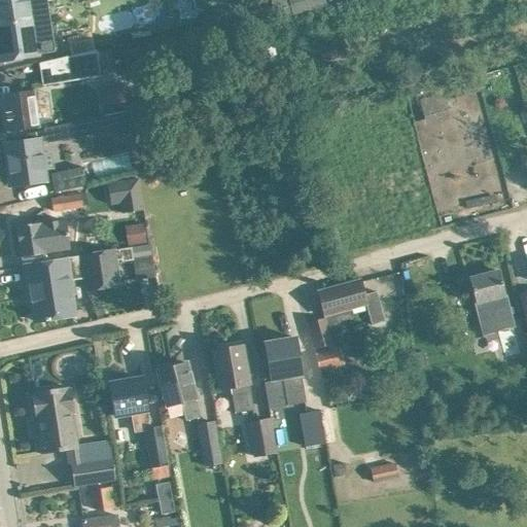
[(0,0),(0,60),(20,58),(37,56),(55,53),(45,0),(0,0)]
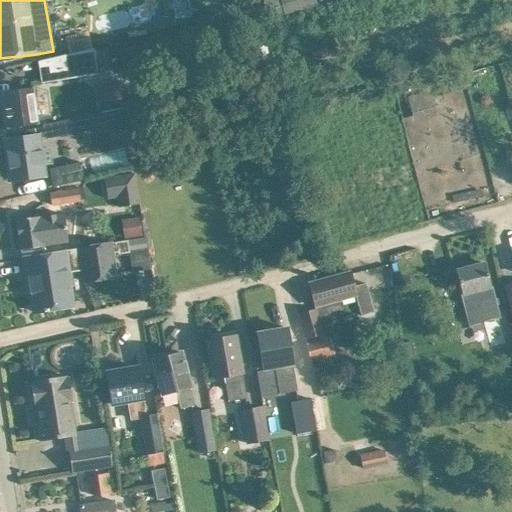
[(59,0),(64,18),(136,0),(135,0),(59,0)]
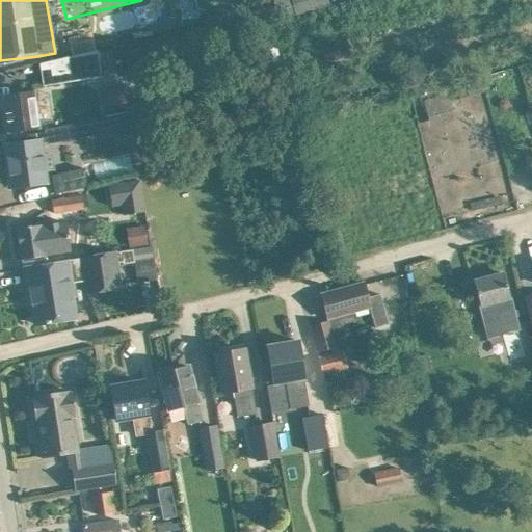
[(259,0),(238,0),(240,11),(261,7),(259,0)]
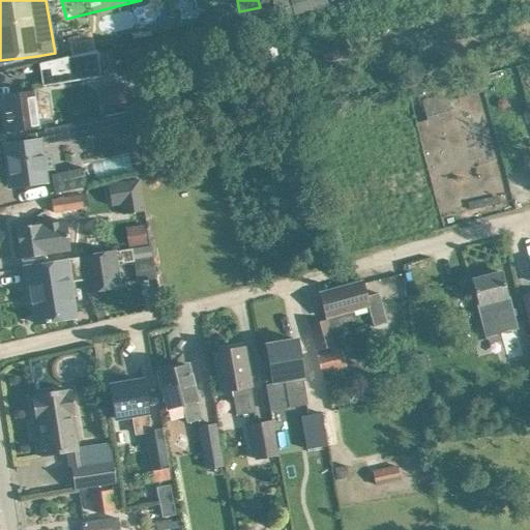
[(267,7),(251,11),(253,20),(261,18),(263,26),(271,24),(267,7)]
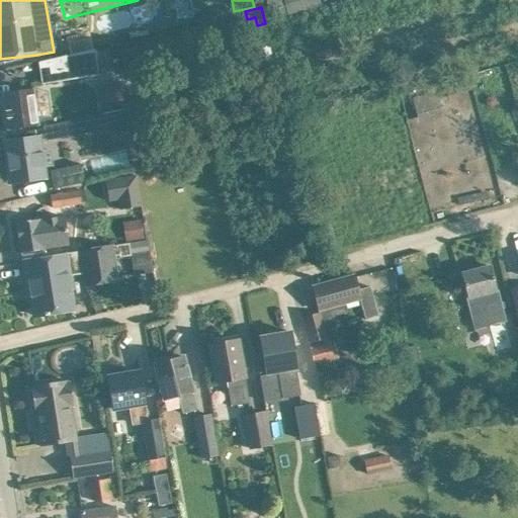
[(93,37),(131,27),(126,11),(89,22),(93,37)]
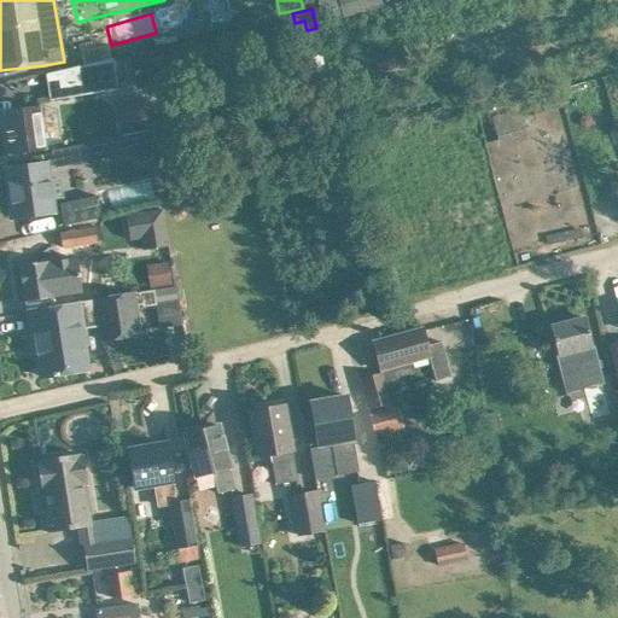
[(315,33),(295,38),(299,62),(320,58),(315,33)]
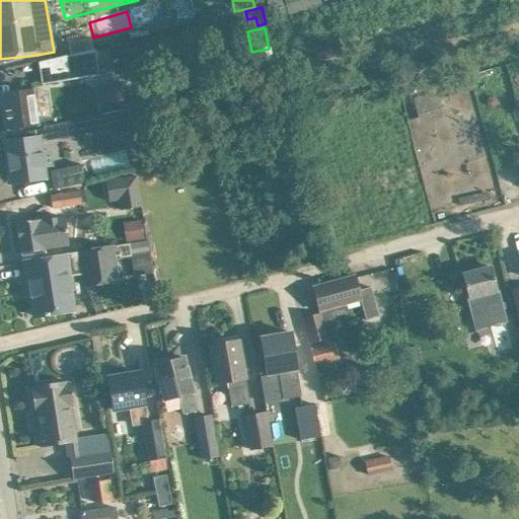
[(99,75),(95,53),(94,50),(39,63),(42,83),(53,82),(99,75)]
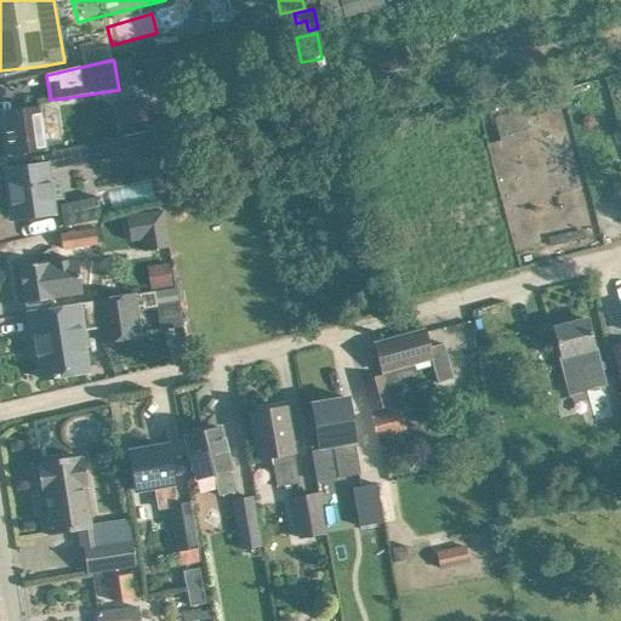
[(114,102),(118,124),(147,119),(144,97),(114,102)]
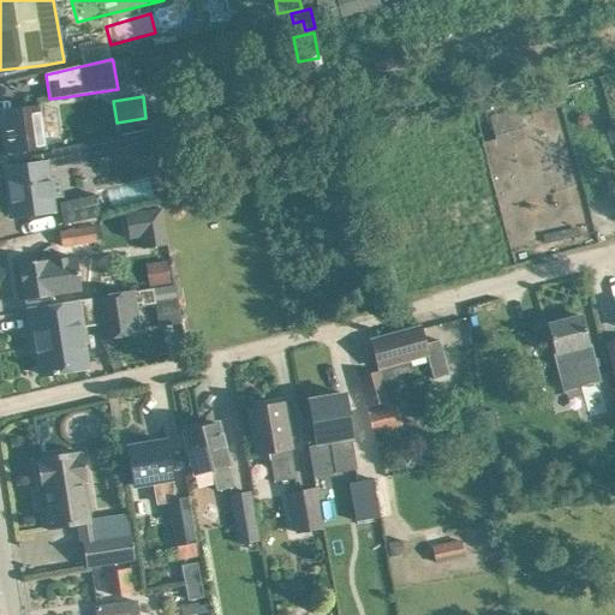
[(37,107),(4,113),(10,153),(43,148),(37,107)]
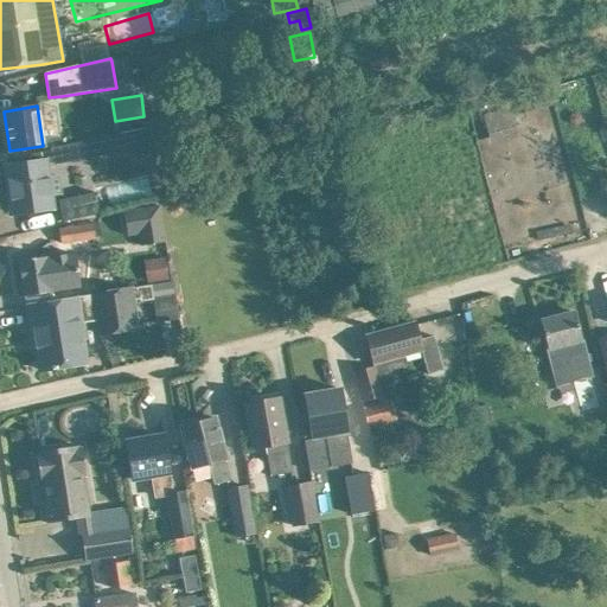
[(221,113),(205,116),(210,133),(225,129),(221,113)]
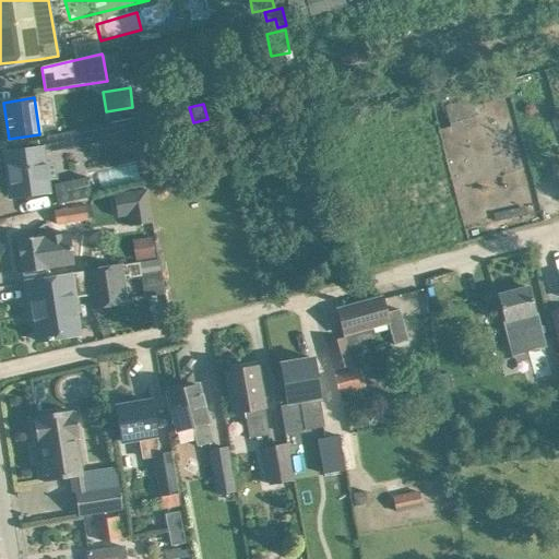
[(298,110),(284,115),(287,128),(301,123),(298,110)]
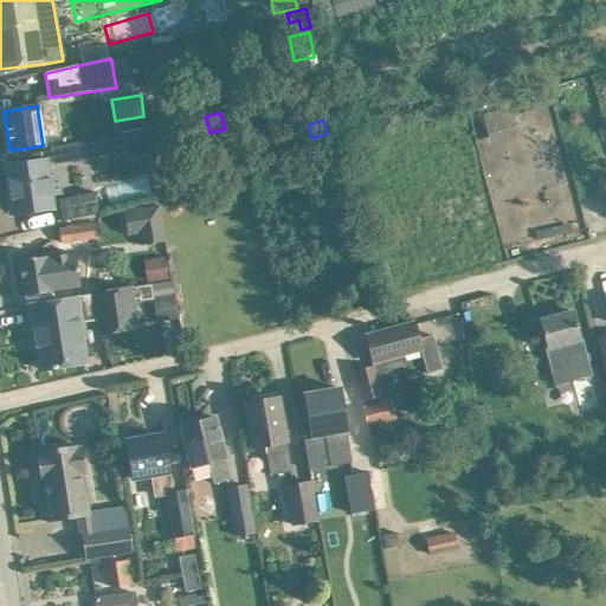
[(55,163),(158,143),(159,148),(180,144),(175,126),(155,129),(51,149),(52,152),(31,156),(31,163),(5,167),(12,214),(53,208),(52,206),(51,195),(60,194),(58,176),(47,178),(46,163),(55,162),(55,163)]
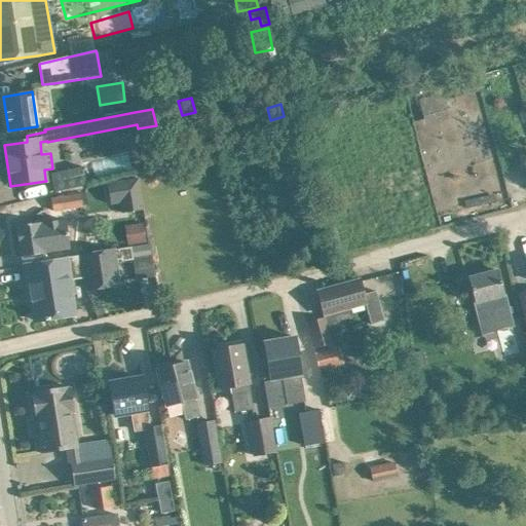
[(272,127),(265,128),(267,139),(274,137),(272,127)]
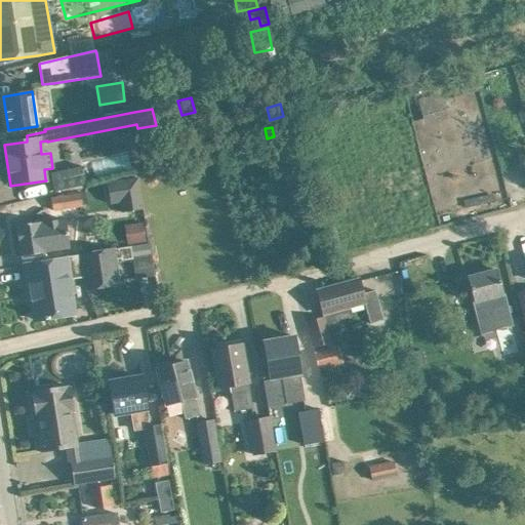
[(173,145),(152,150),(155,167),(177,163),(173,145)]
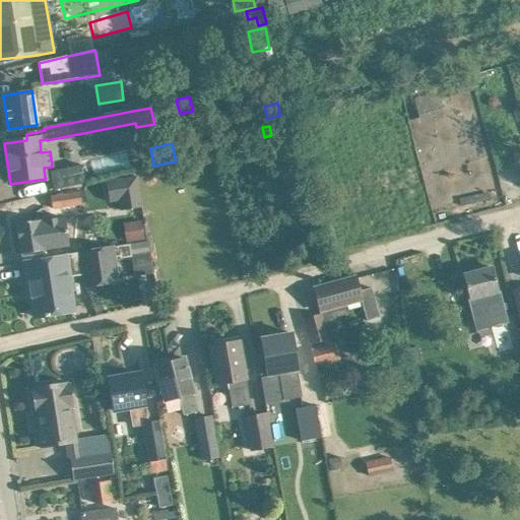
[(85,183),(81,166),(50,173),(54,190),(85,183)]
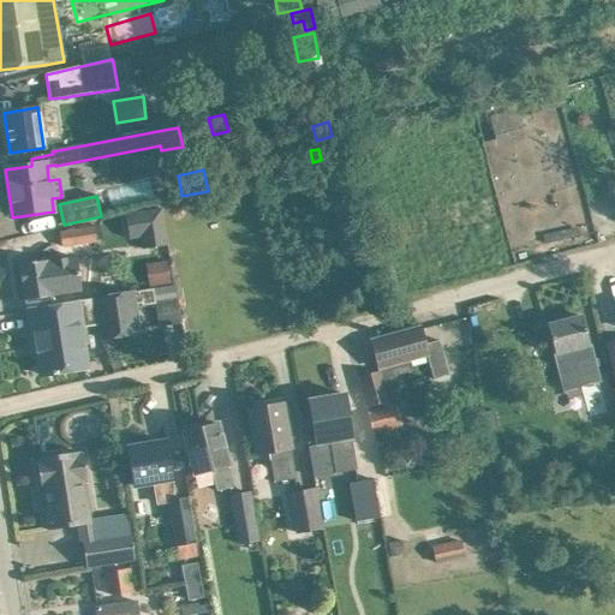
[(160,210),(126,216),(130,238),(142,236),(144,248),(166,244),(160,210)]
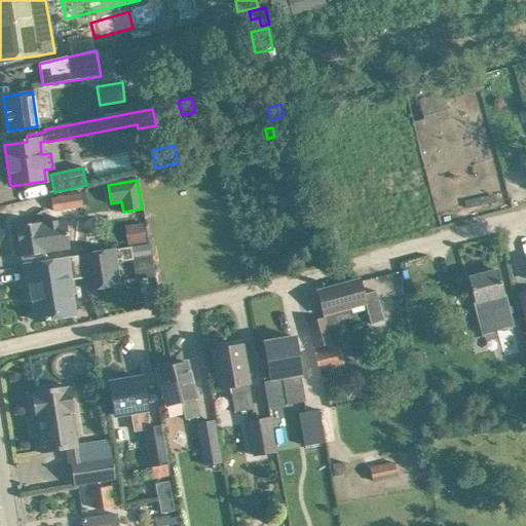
[(61,210),(82,207),(80,195),(51,199),(52,211),(61,210)]
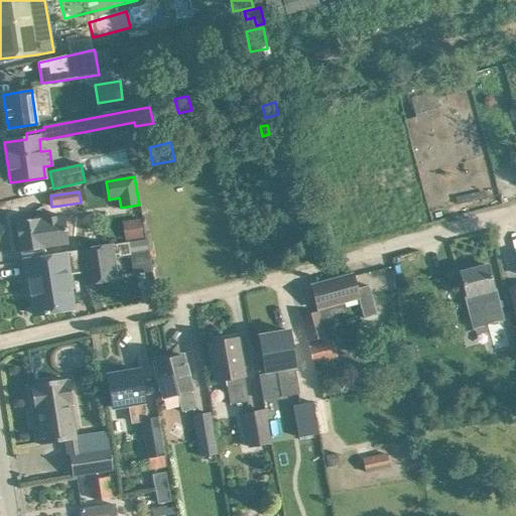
[(61,216),(16,223),(20,252),(67,244),(61,216)]
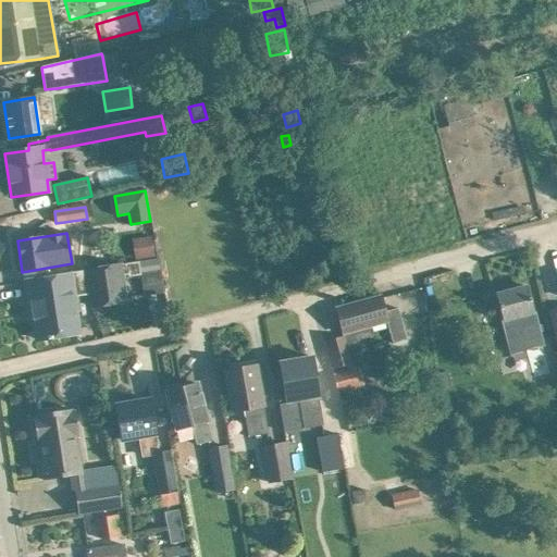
[(149,236),(132,239),(135,261),(138,261),(153,259),(149,236)]
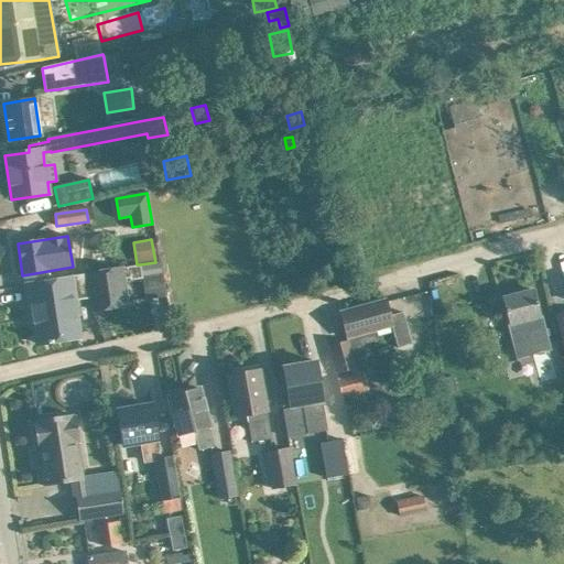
[(85,272),(24,282),(28,307),(32,307),(39,344),(47,343),(47,344),(53,344),(52,342),(77,338),(71,301),(78,300),(89,297),(91,312),(130,306),(126,279),(129,278),(130,280),(142,279),(140,264),(137,264),(123,267),(123,266),(85,272)]
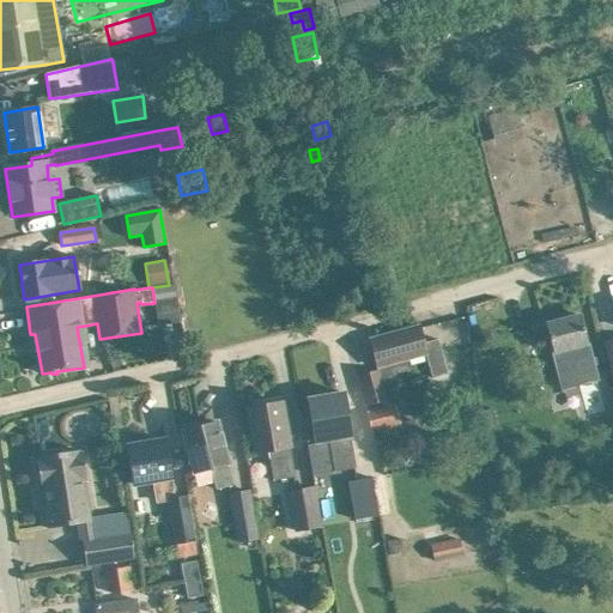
[(580,315),(545,325),(551,347),(552,352),(558,374),(572,370),(577,386),(598,381),(596,375),(592,357),(590,358),(587,344),(586,339),(580,315)]
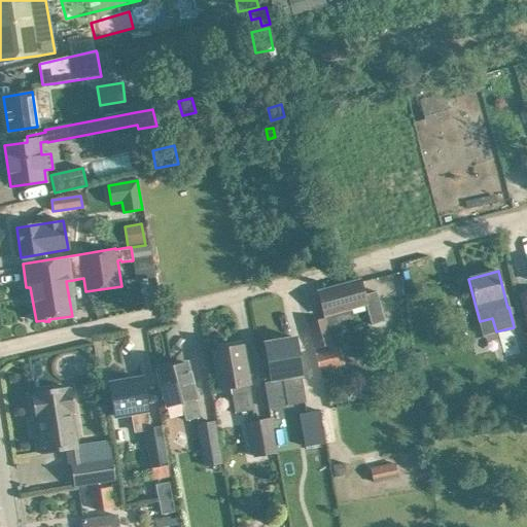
[(359,281),(318,292),(323,312),(325,317),(366,306),(372,325),(384,321),(376,292),(363,295),(359,281)]
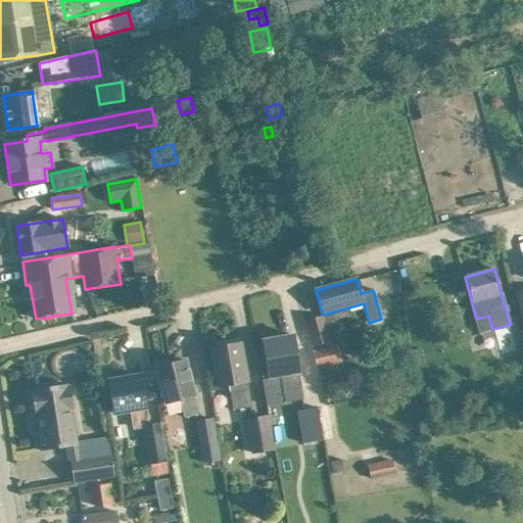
[(323,317),(306,321),(313,344),(314,349),(313,349),(317,369),(341,362),(337,343),(332,344),(329,344),(323,317)]
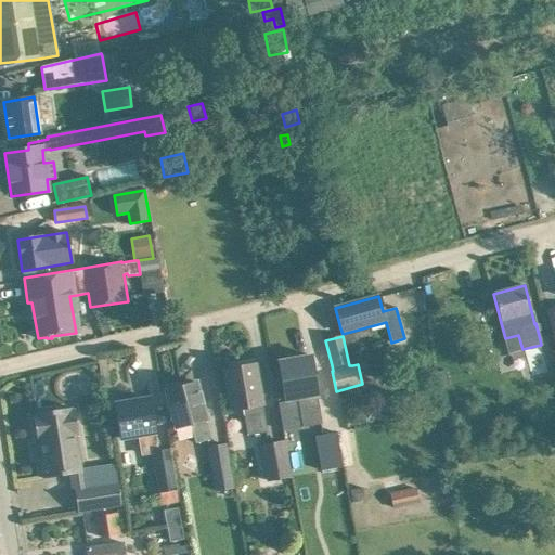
[(519,352),(526,379),(547,374),(544,362),(545,362),(541,347),(519,352)]
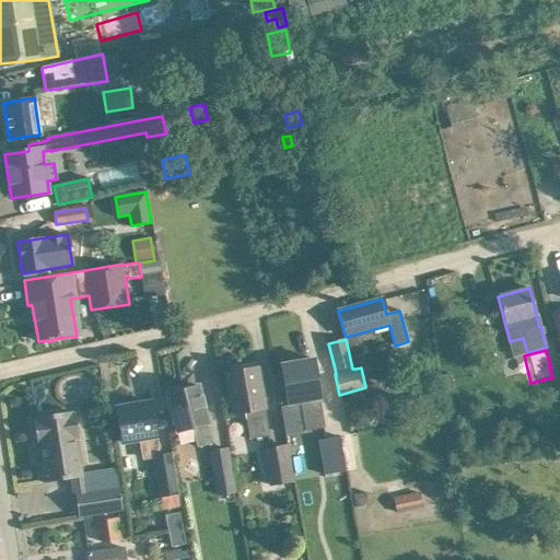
[(313,359),(281,364),(288,405),(300,403),(305,431),(325,427),(313,359)]
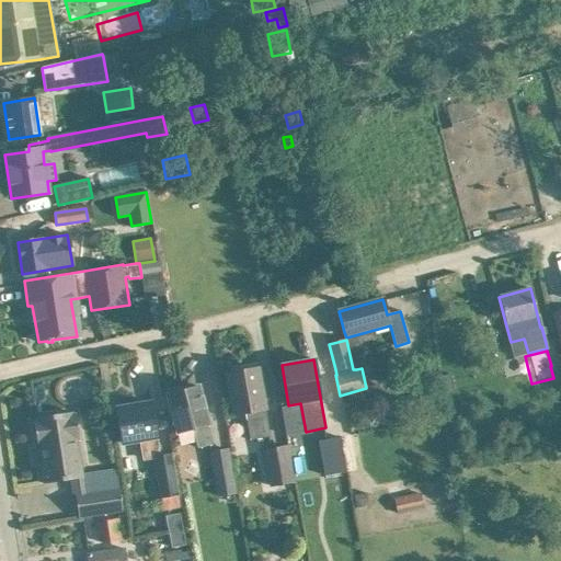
[(261,390),(258,369),(226,375),(233,414),(245,412),(251,441),(268,437),(264,409),(261,390)]
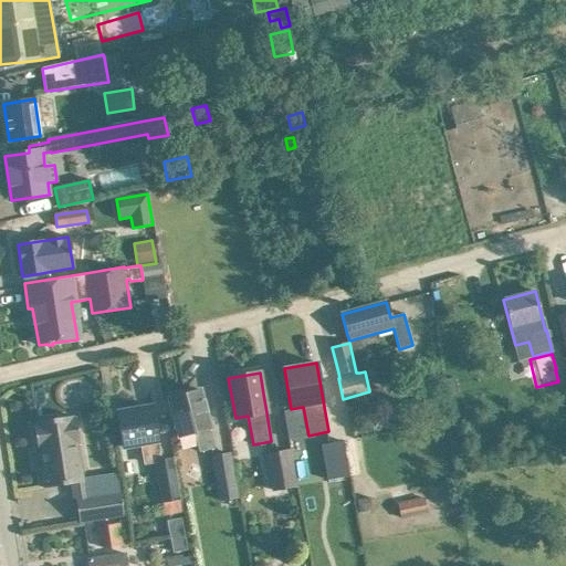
[(454,377),(444,380),(449,397),(459,395),(454,377)]
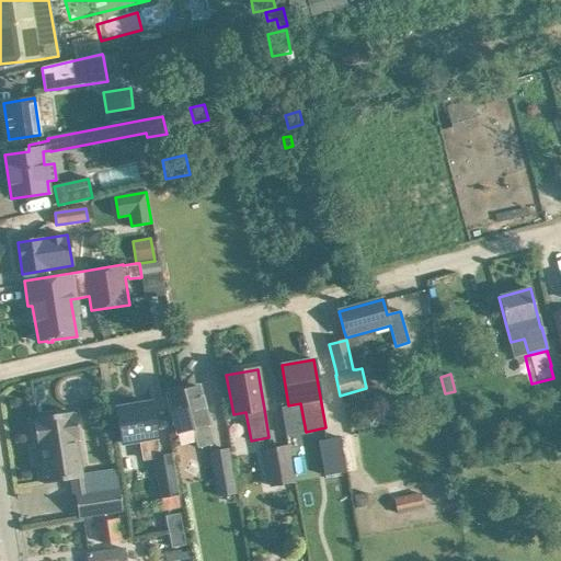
[(198,387),(167,395),(176,433),(195,428),(199,448),(213,445),(207,425),(204,408),(198,387)]
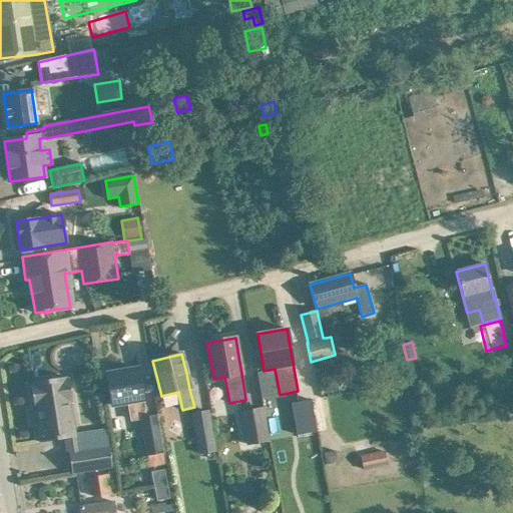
[(137,368),(106,374),(109,394),(111,406),(128,403),(130,414),(131,421),(140,419),(141,425),(146,456),(147,456),(163,453),(156,414),(146,416),(145,411),(141,388),(137,368)]
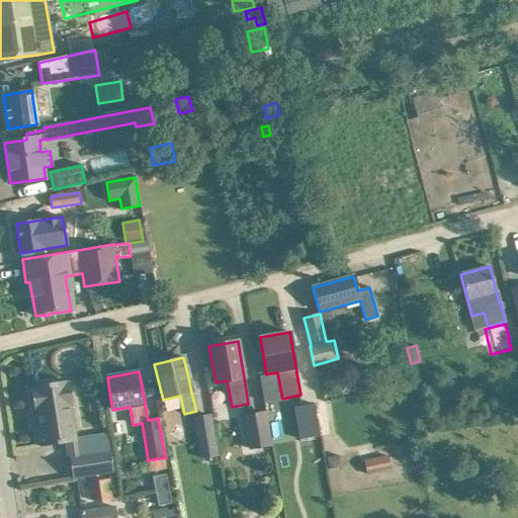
[(40,446),(76,441),(71,405),(73,405),(69,382),(67,382),(67,380),(32,386),(33,389),(31,389),(34,411),(36,410),(39,429),(37,430),(40,446)]
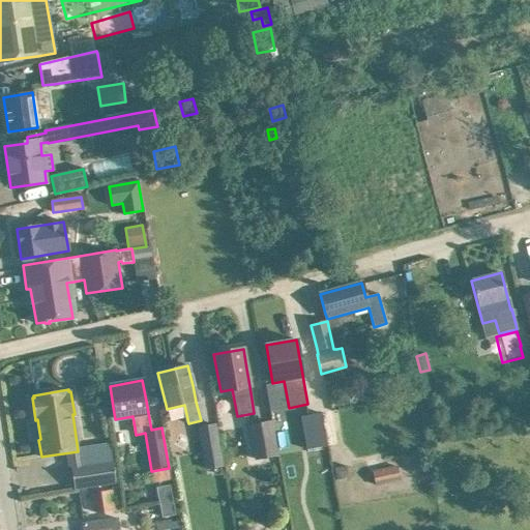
[(306,449),(327,445),(321,413),(300,416),(306,449)]
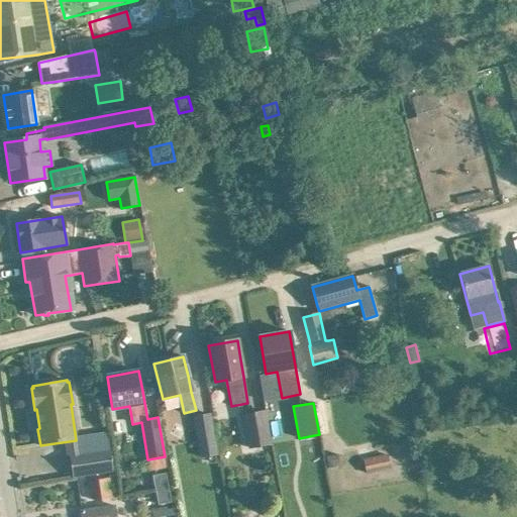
[(264,412),(242,416),(248,448),(270,444),(264,412)]
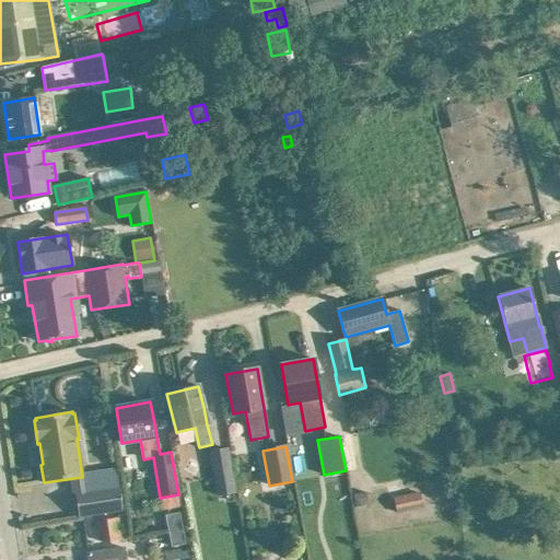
[(226,450),(209,452),(216,496),(219,496),(233,493),(226,450)]
